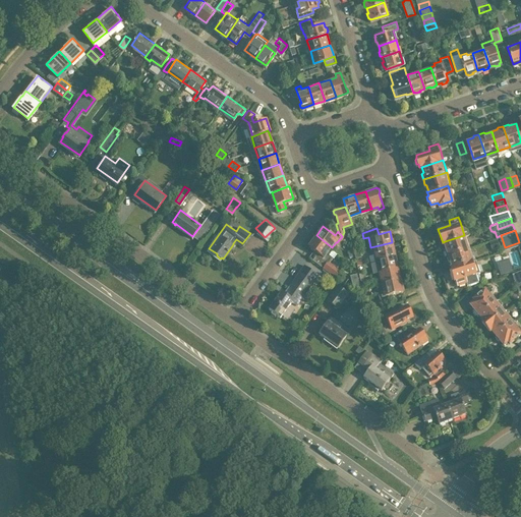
[(312,257),(324,266),(335,274),(340,268),(330,260),(333,255),(334,256),(337,251),(332,247),(316,235),(309,245),(317,251),(312,257)]
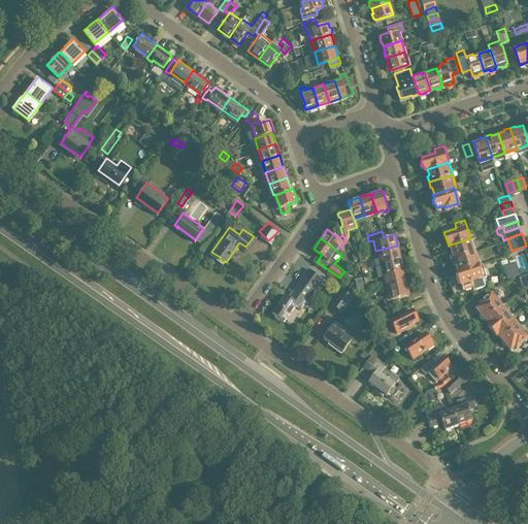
[(453,257),(474,250),(470,238),(451,244),(452,250),(451,252),(453,257)]
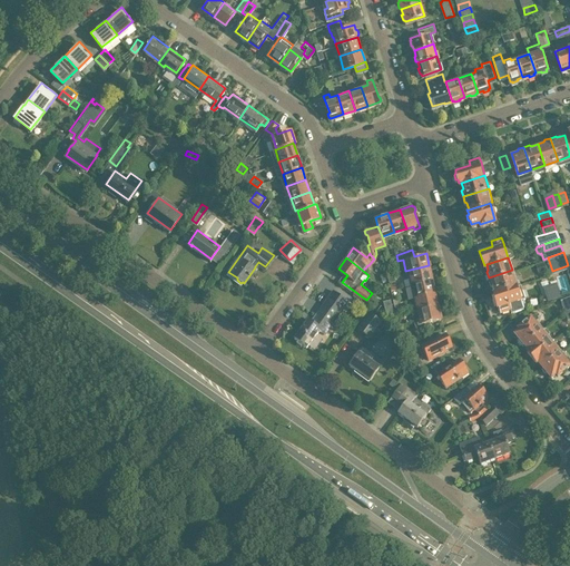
[(413,282),(432,277),(429,265),(405,271),(405,272),(410,271),(413,282)]
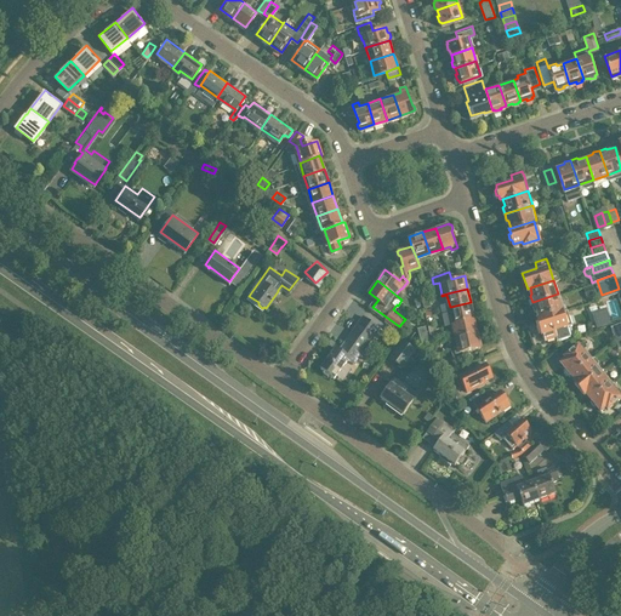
[(558,294),(533,302),(534,309),(537,309),(539,315),(562,308),(558,294)]
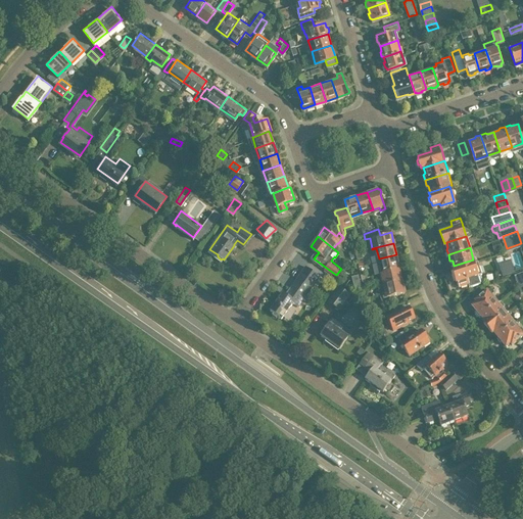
[(396,254),(379,258),(381,271),(399,266),(396,254)]
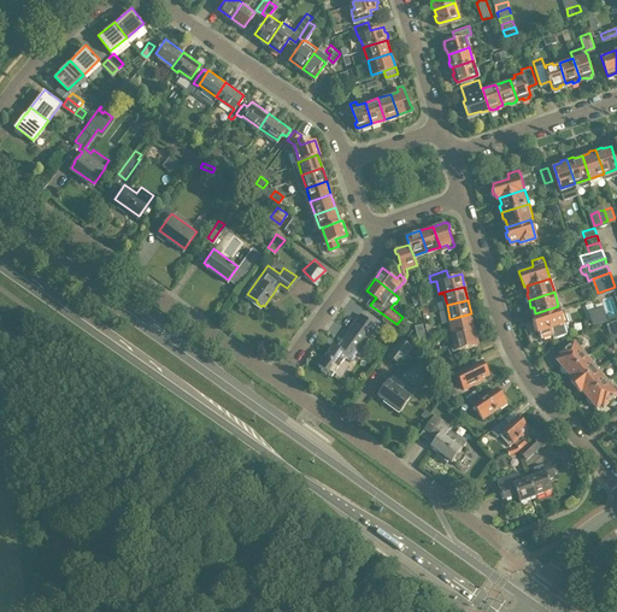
[(558,306),(535,313),(533,315),(538,330),(540,329),(542,335),(552,331),(553,335),(566,330),(565,324),(568,324),(566,321),(568,319),(563,305),(558,306)]
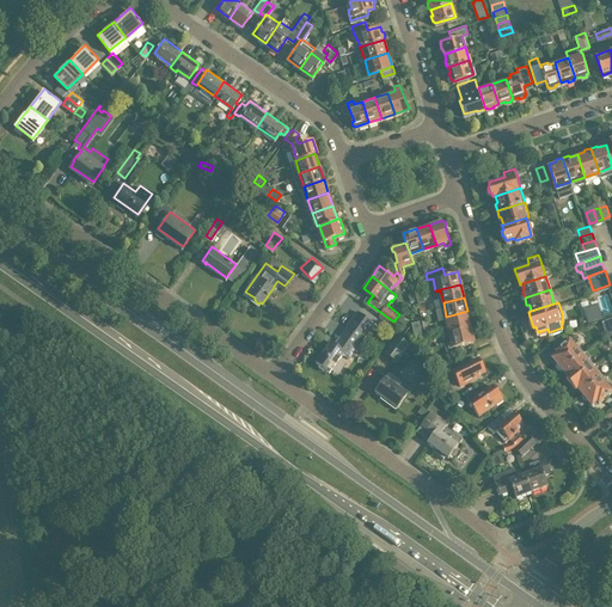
[(589,322),(601,318),(597,305),(585,308),(589,322)]
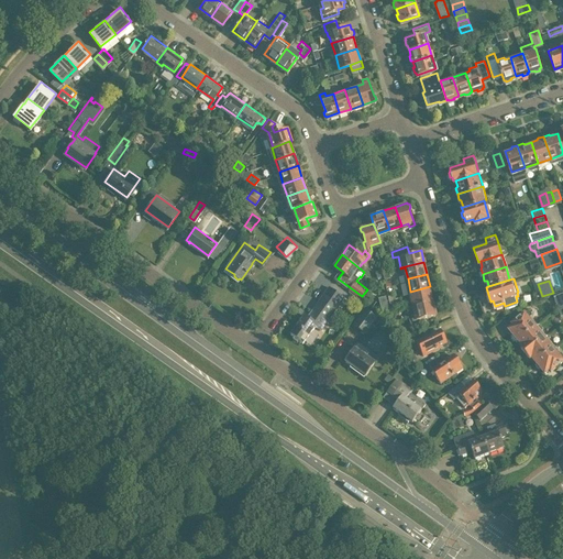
[(302,340),(305,338),(309,341),(316,330),(312,328),(316,324),(321,328),(344,295),(329,284),(317,302),(320,305),(311,317),(305,313),(290,331),(302,340)]
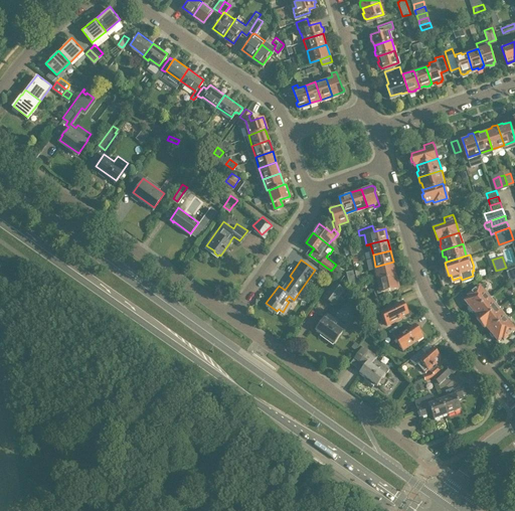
[(393,262),(375,267),(378,278),(395,274),(393,262)]
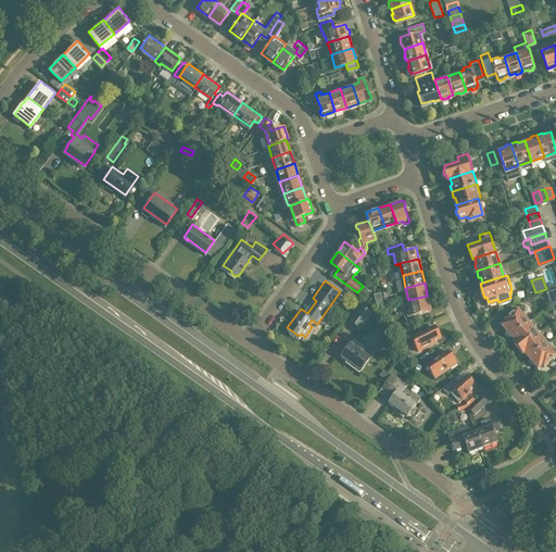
[(344,296),(354,302),(359,296),(350,288),(344,296)]
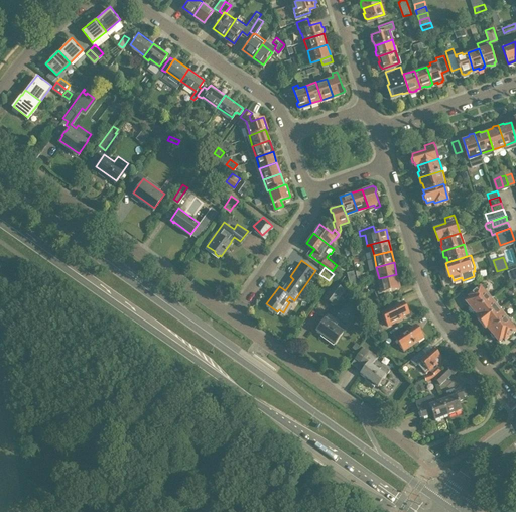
[(343,272),(337,268),(333,272),(340,277),(343,272)]
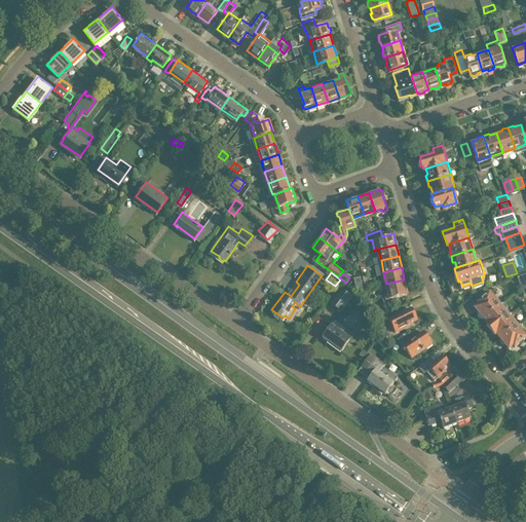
[(388,292),(384,292),(380,293),(384,302),(392,298),(391,296),(407,292),(404,280),(386,284),(388,292)]
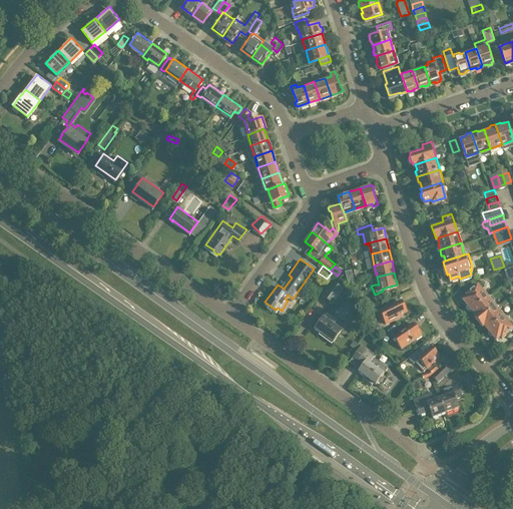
[(333,280),(323,294),(333,302),(343,287),(333,280)]
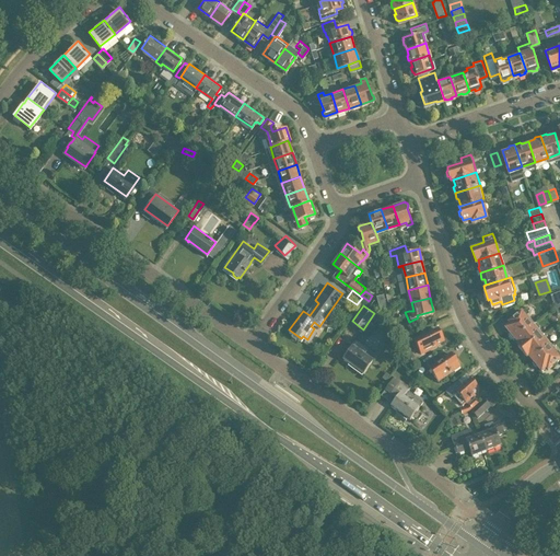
[(515,337),(533,323),(521,310),(509,320),(511,322),(506,325),(510,331),(509,332),(512,336),(514,335),(515,337)]
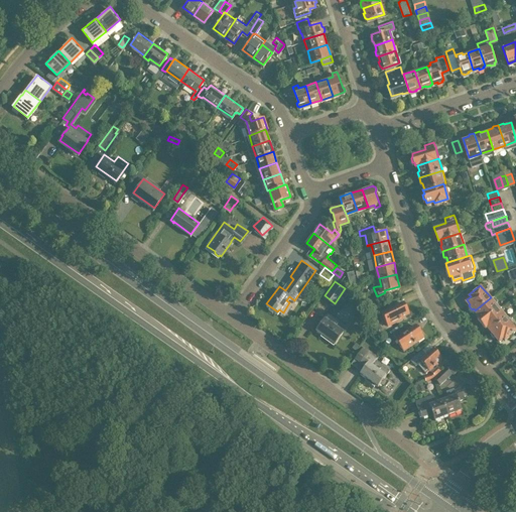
[(491,297),(475,310),(478,314),(477,315),(481,322),(499,307),(491,297)]
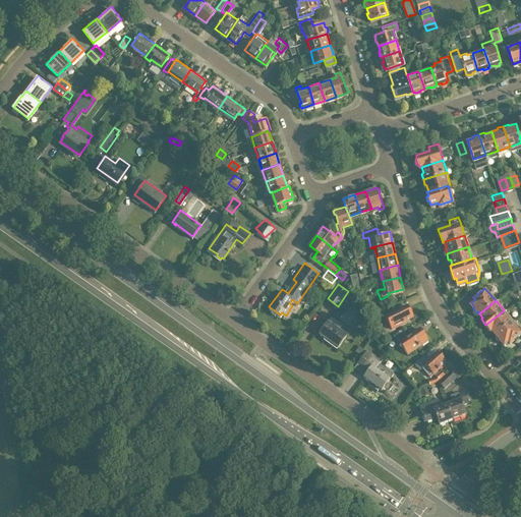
[(392,326),(407,319),(406,317),(413,313),(408,303),(396,309),(394,304),(390,306),(393,310),(386,314),(392,326)]
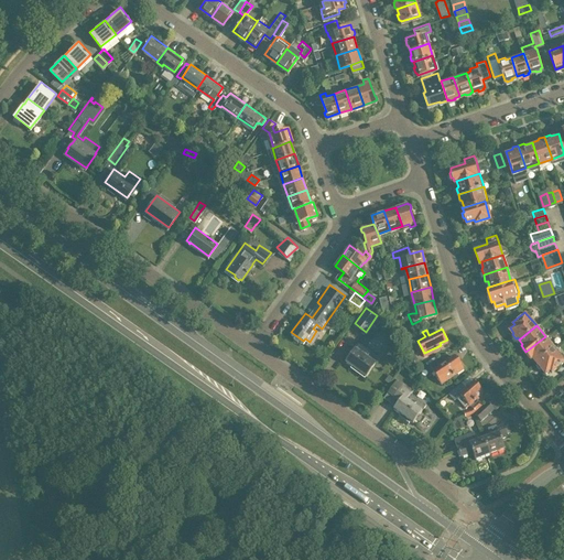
[(545,336),(525,352),(530,357),(532,355),(537,359),(553,346),(545,336)]
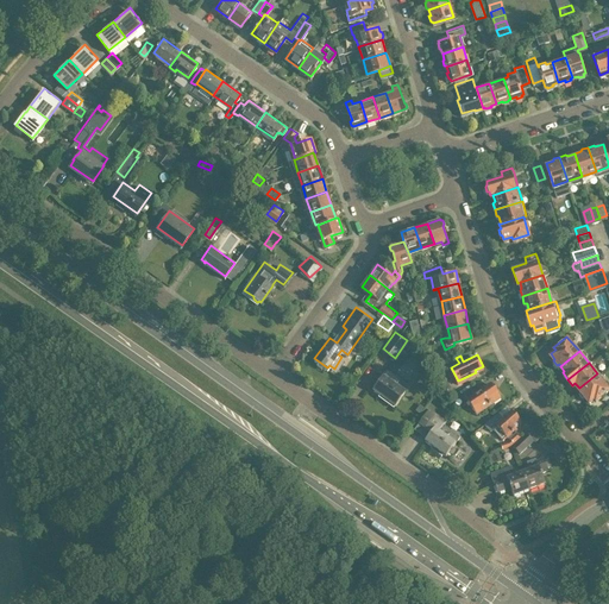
[(395,403),(406,389),(410,383),(388,366),(372,387),(395,403)]
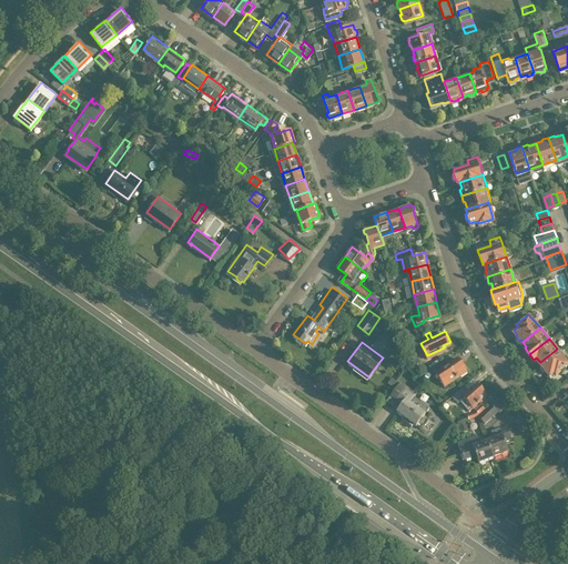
[(557,349),(540,362),(540,363),(539,365),(543,370),(545,369),(549,374),(554,370),(556,372),(567,362),(557,349)]
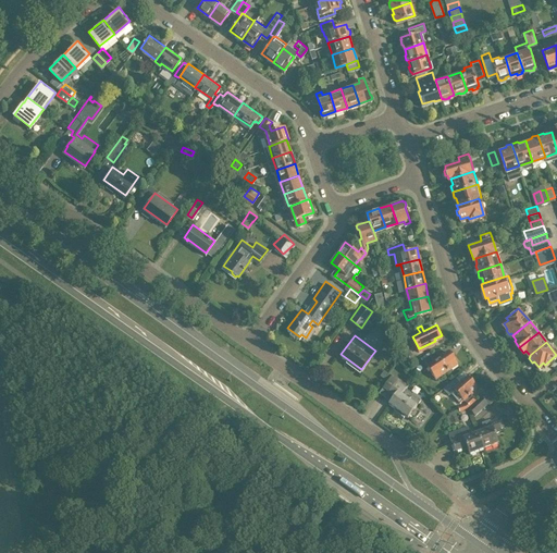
[(436,349),(430,353),(423,357),(428,364),(435,376),(457,360),(449,348),(440,355),(436,349)]
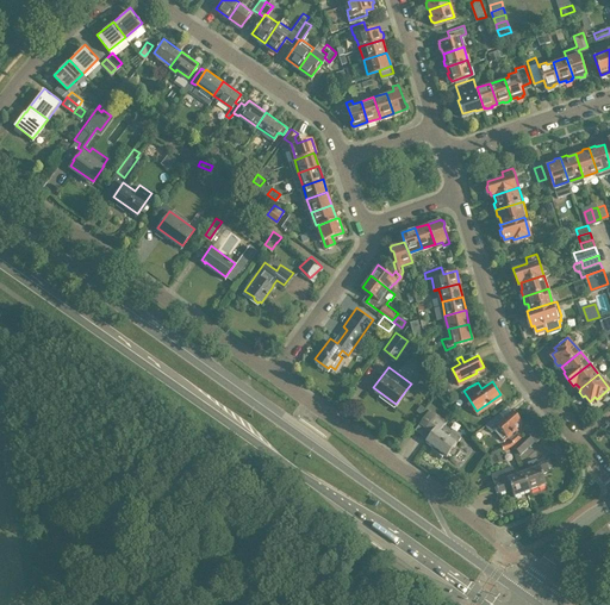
[(430,406),(419,420),(425,425),(424,426),(430,431),(425,438),(433,443),(430,447),(441,454),(443,451),(447,454),(461,434),(444,422),(447,418),(430,406)]
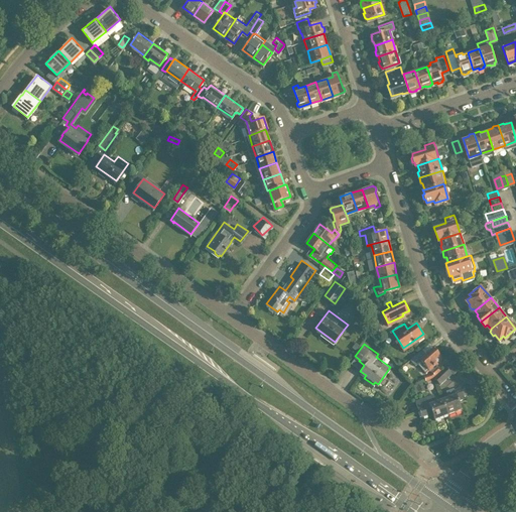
[(422,348),(410,357),(415,363),(418,361),(426,371),(429,368),(439,359),(438,357),(441,355),(433,347),(426,353),(422,348)]
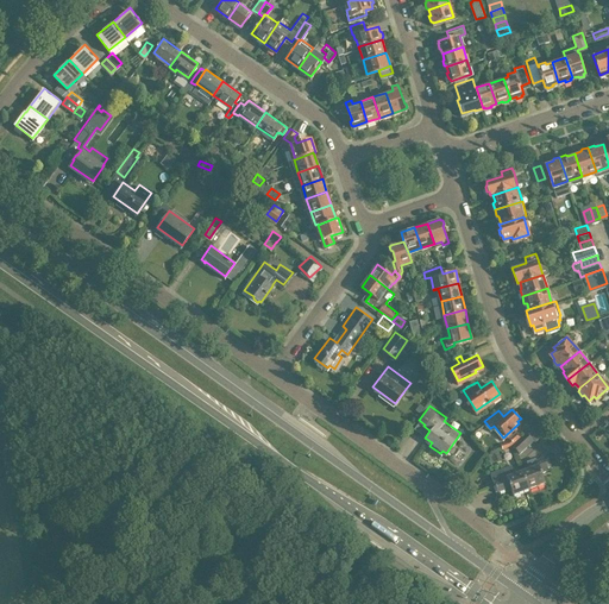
[(518,429),(509,436),(514,440),(521,434),(518,429)]
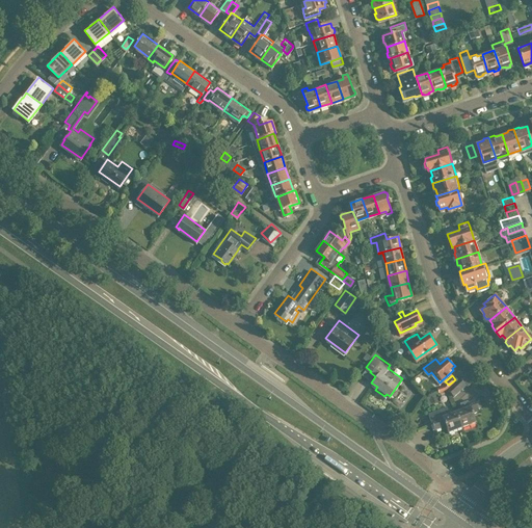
[(460,377),(448,389),(453,396),(466,385),(460,377)]
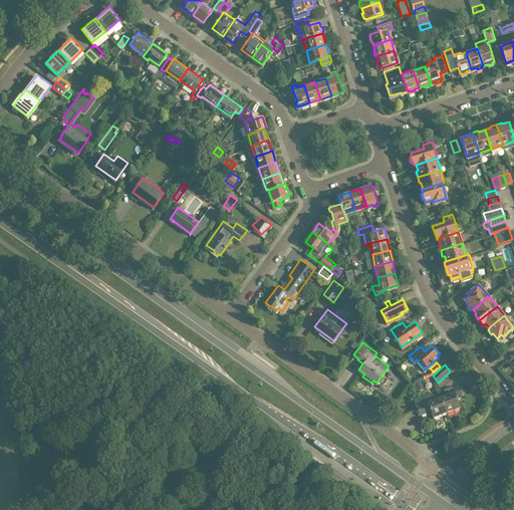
[(441,396),(446,412),(460,406),(457,397),(463,395),(459,384),(453,387),(452,385),(445,388),(448,394),(441,396)]
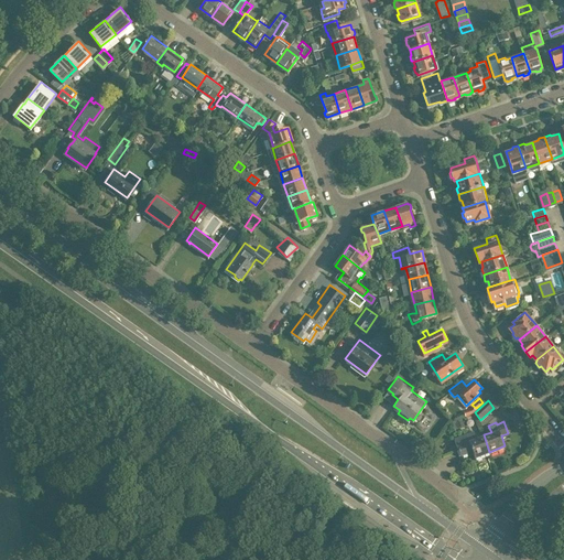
[(489,452),(484,434),(477,438),(474,429),(454,437),(461,454),(473,450),(475,458),(489,452)]
